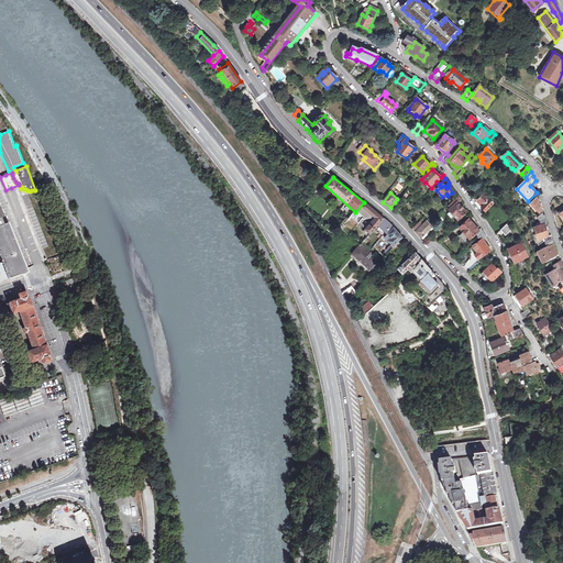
[(544,209),(540,195),(525,209),(528,212),(530,210),(533,213),(534,214),(544,209)]
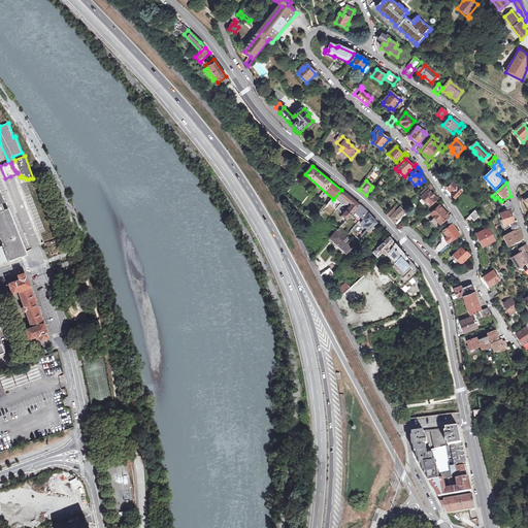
[(454,184),(447,191),(453,201),(462,192),(454,184)]
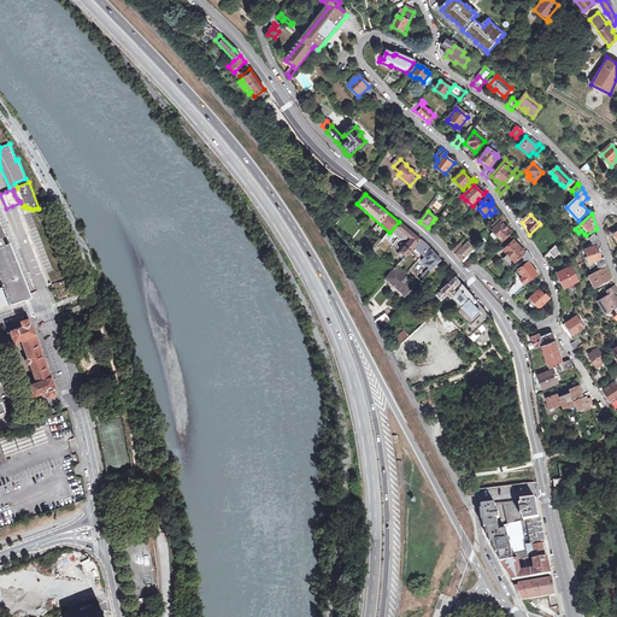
[(503,223),(506,219),(504,216),(503,216),(495,223),(498,225),(492,231),(500,239),(503,236),(505,239),(511,233),(503,223)]
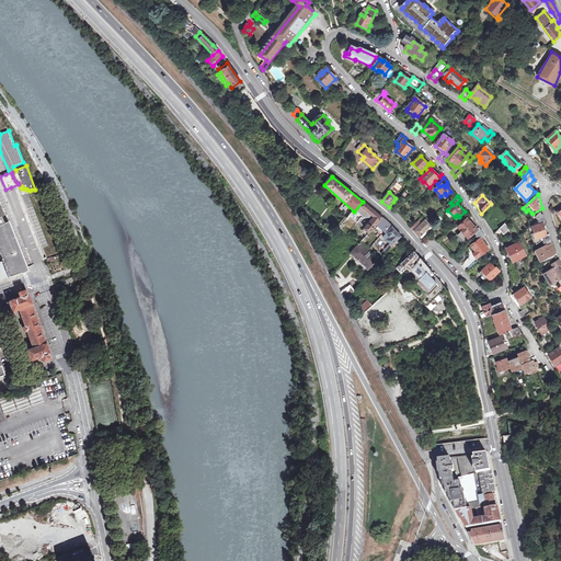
[(382,218),(363,202),(354,212),(356,214),(362,208),(375,219),(363,232),(367,237),(376,227),(382,218)]
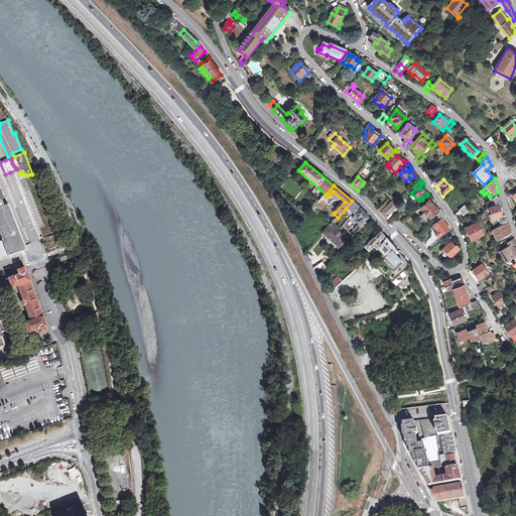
[(19,231),(8,205),(6,205),(4,206),(1,200),(4,199),(0,188),(0,235),(2,239),(1,239),(8,256),(26,249),(19,231)]
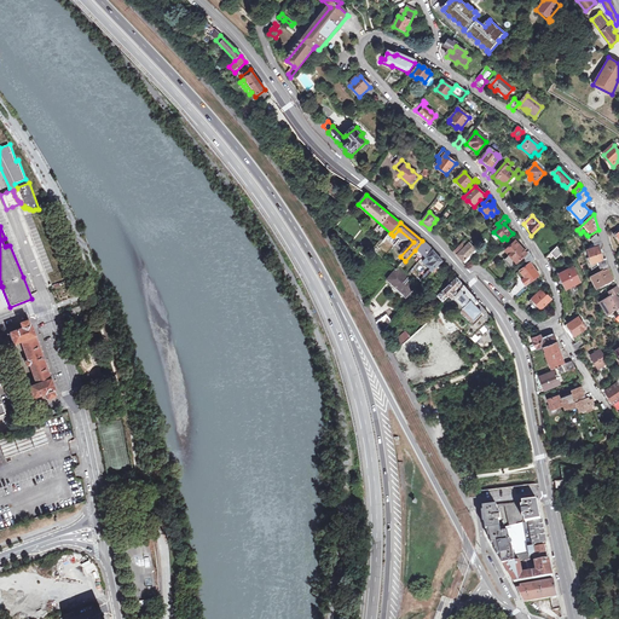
[(397,239),(389,232),(385,237),(392,243),(397,239)]
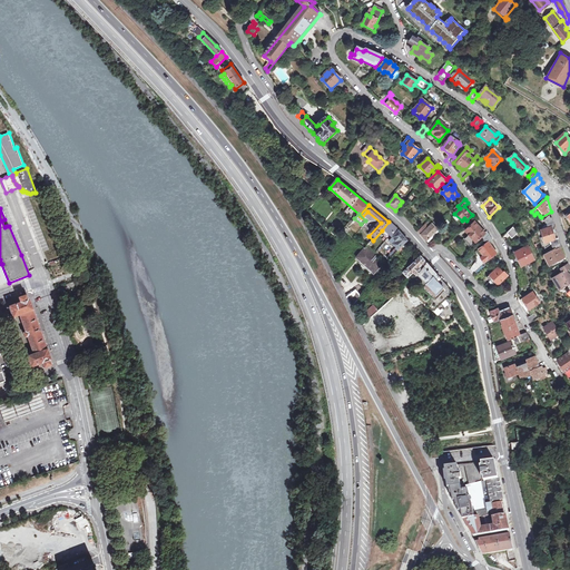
[(391,237),(397,229),(395,228),(389,222),(382,231),(391,237)]
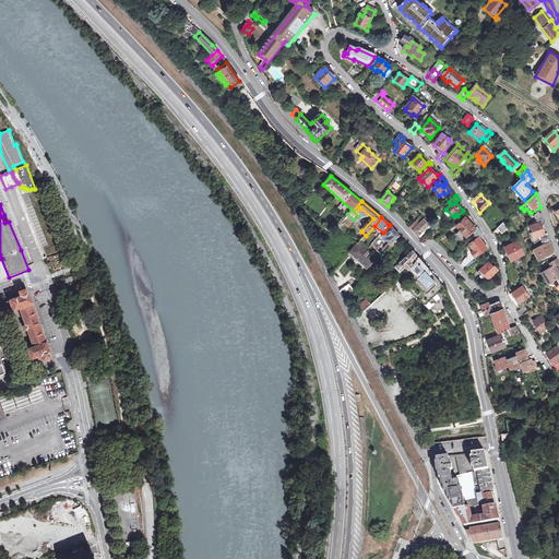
[(544,217),(536,221),(538,226),(531,228),(535,238),(546,234),(543,225),(545,224),(544,221),(544,217)]
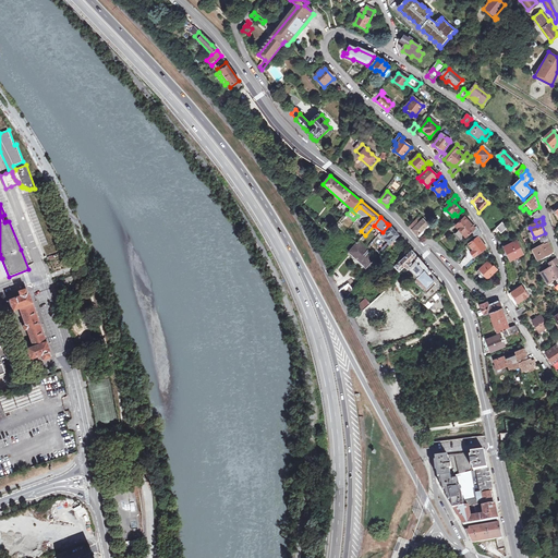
[(475,229),(471,223),(465,218),(456,226),(460,230),(465,238),(472,231),(475,229)]
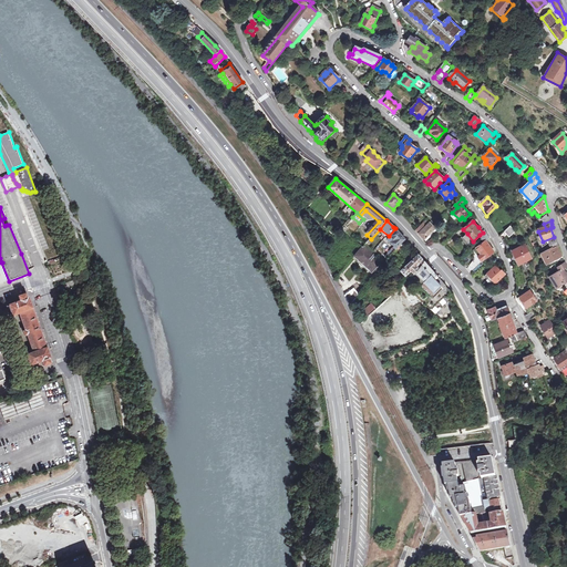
[(424,240),(435,229),(430,224),(424,229),(421,226),(415,232),(424,240)]
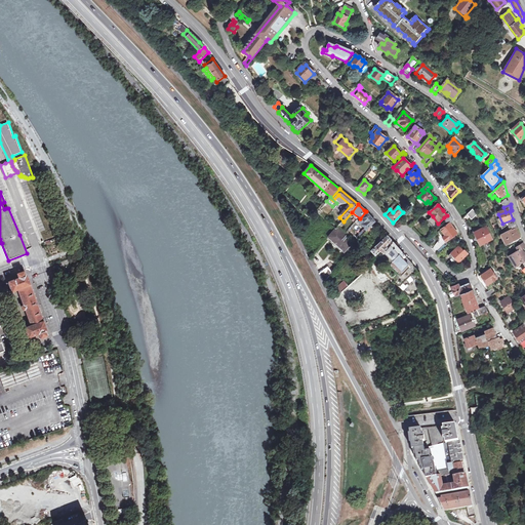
[(477,215),(474,209),(463,219),(466,223),(471,218),(472,220),(477,215)]
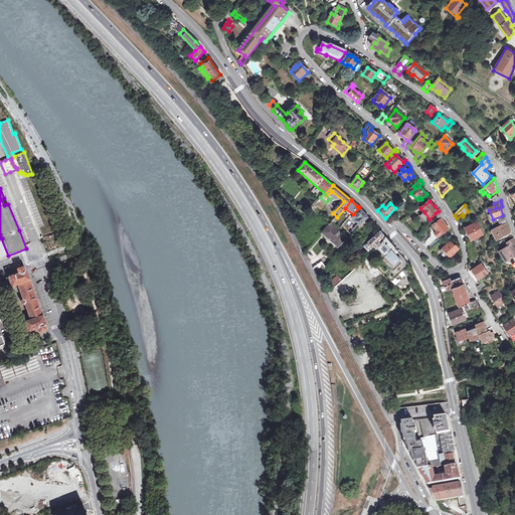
[(360,227),(366,220),(368,218),(359,207),(353,214),(355,216),(353,220),(359,225),(358,226),(360,227)]
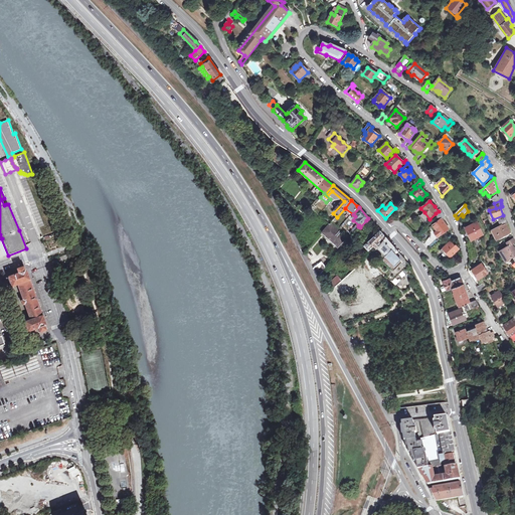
[(430,219),(424,212),(420,216),(419,215),(417,216),(424,223),(430,219)]
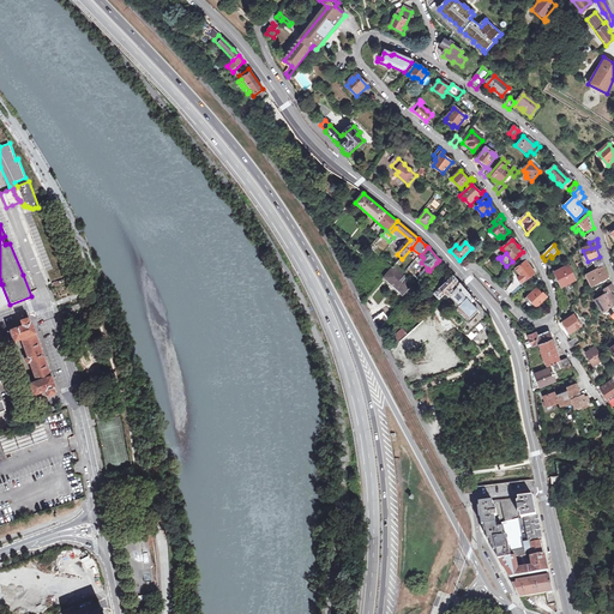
[(523,258),(522,259),(525,263),(513,271),(519,278),(509,293),(515,300),(519,295),(516,290),(522,283),(536,274),(529,264),(530,263),(529,260),(531,259),(528,253),(523,258)]
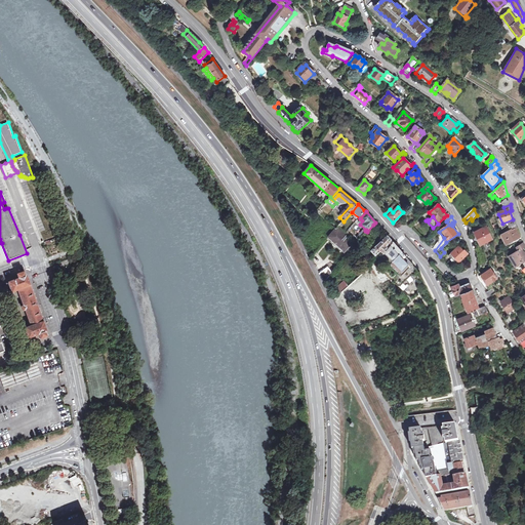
[(510,227),(509,227),(511,232),(502,236),(507,244),(520,237),(517,229),(519,228),(517,223),(510,227)]
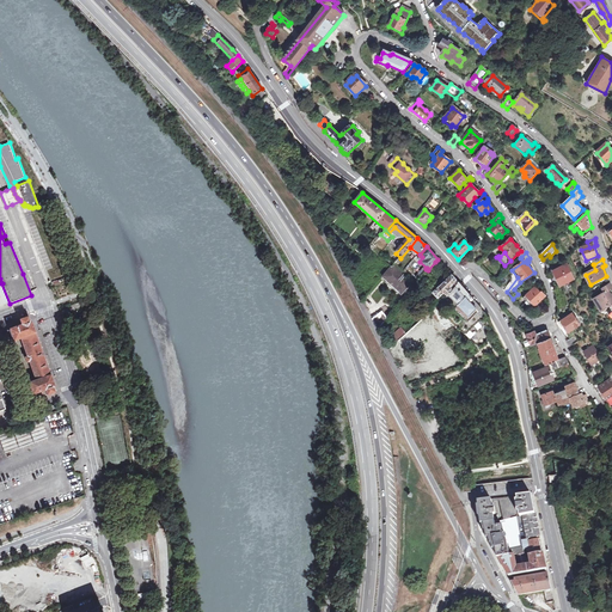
[(575,280),(568,264),(554,271),(561,286),(575,280)]
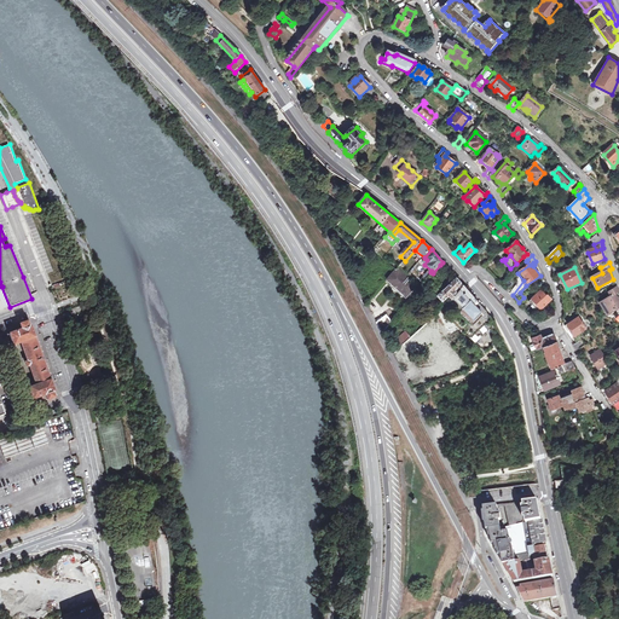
[(421,289),(398,271),(397,271),(388,281),(408,296),(412,291),(416,294),(420,290),(421,289)]
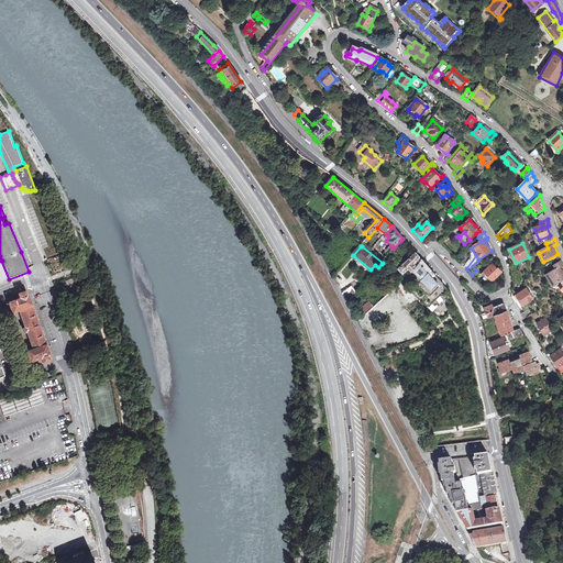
[(415,251),(396,267),(400,274),(408,269),(420,278),(430,268),(420,258),(415,264),(414,263),(419,256),(415,251)]
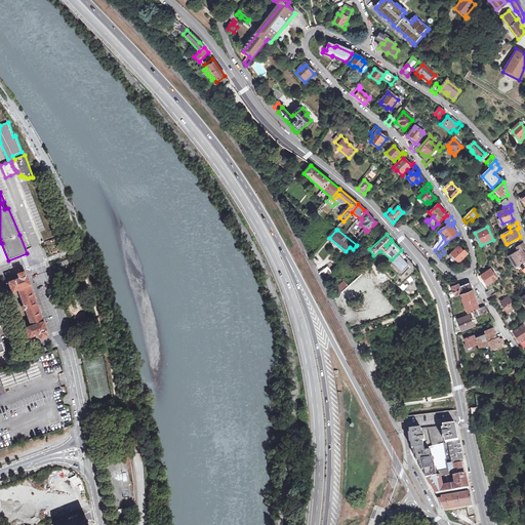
[(511,257),(513,263),(516,268),(522,264),(524,261),(524,254),(523,250),(524,248),(524,246),(524,244),(516,248),(518,253),(511,257)]
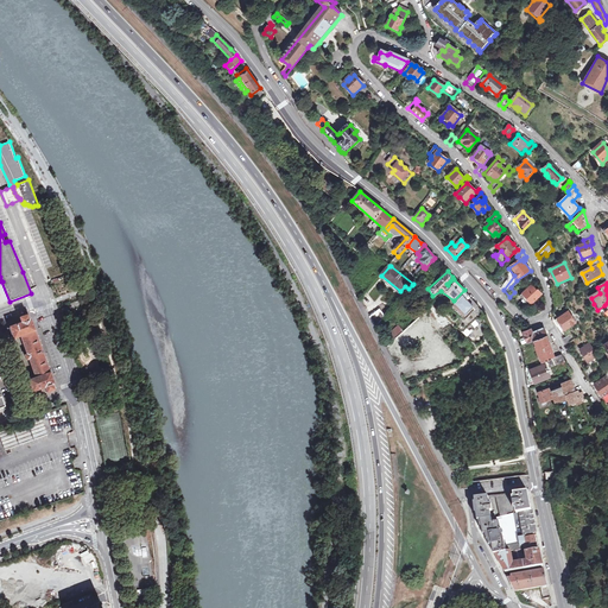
[(533,285),(523,295),(527,299),(525,301),(530,306),(543,295),(538,290),(537,291),(533,285)]
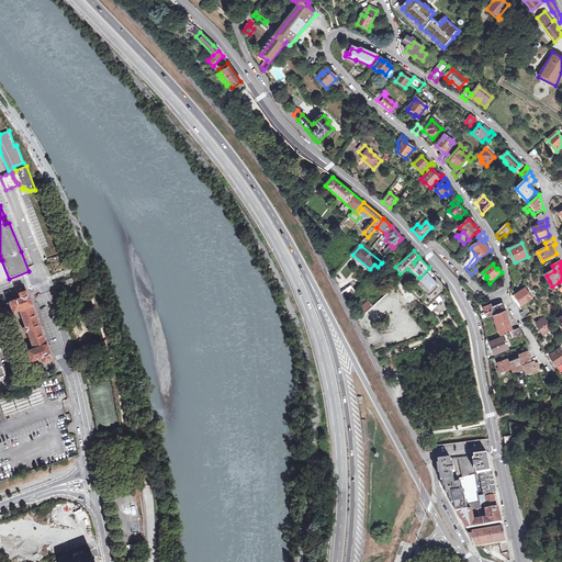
[(448,291),(429,268),(419,278),(415,282),(423,291),(427,295),(428,293),(431,296),(429,298),(423,304),(428,310),(448,291)]
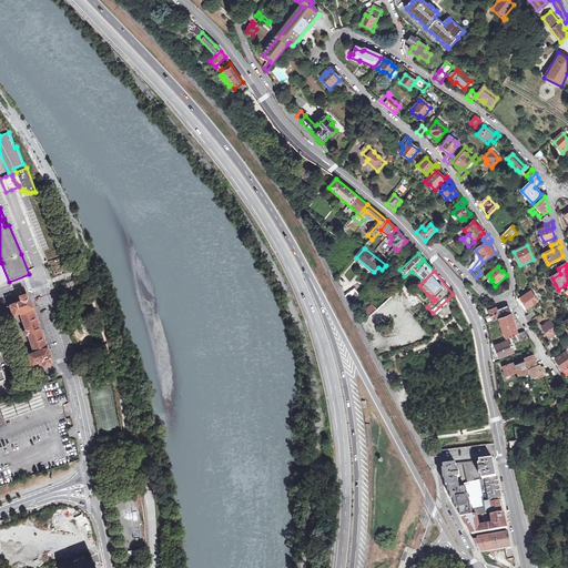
[(567,287),(565,285),(558,290),(555,284),(554,285),(558,293),(567,287)]
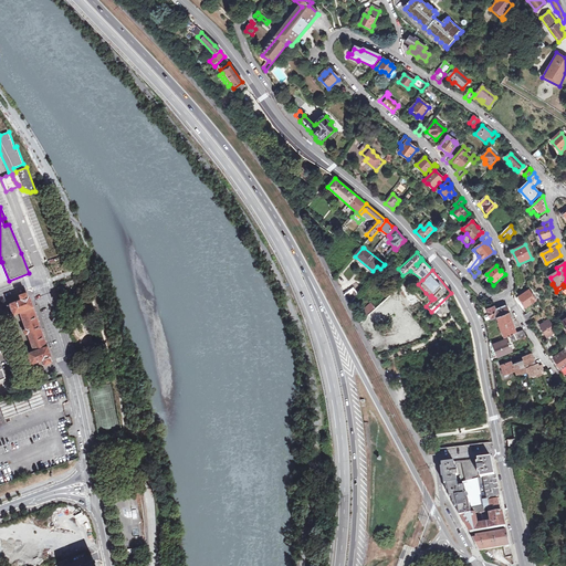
[(536,302),(530,291),(520,297),(525,308),(536,302)]
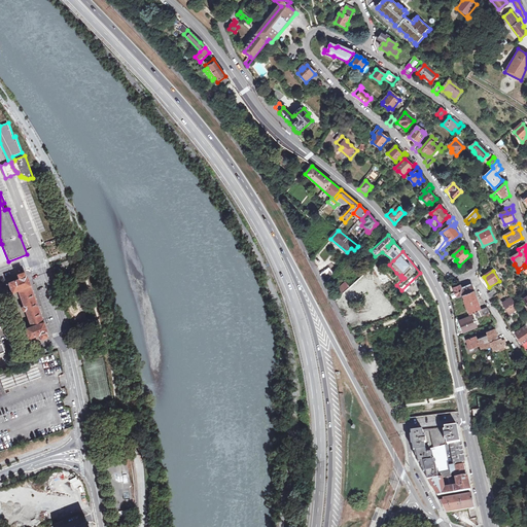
[(19,280),(1,286),(5,295),(16,291),(18,290),(24,308),(22,308),(23,310),(24,313),(26,312),(31,328),(30,328),(18,332),(22,342),(39,336),(40,340),(46,338),(45,334),(46,332),(27,277),(25,278),(24,274),(18,276),(19,280)]
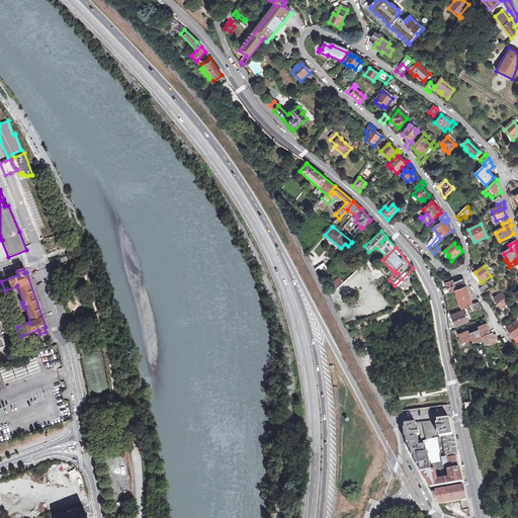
[(454,290),(465,286),(463,281),(462,280),(454,283),(453,280),(445,283),(449,292),(454,290)]
